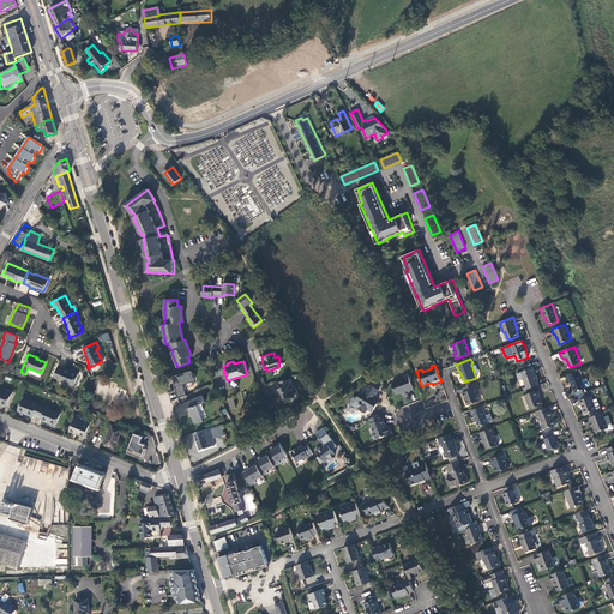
[(72,386),(77,374),(64,368),(58,366),(53,377),(59,379),(59,380),(72,386)]
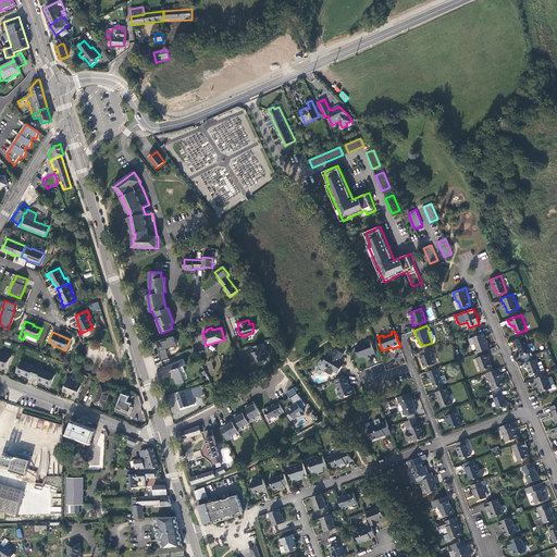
[(474,343),(479,354),(490,349),(487,345),(489,345),(486,339),(485,341),(483,333),(478,335),(479,335),(473,337),(475,343),(474,343)]
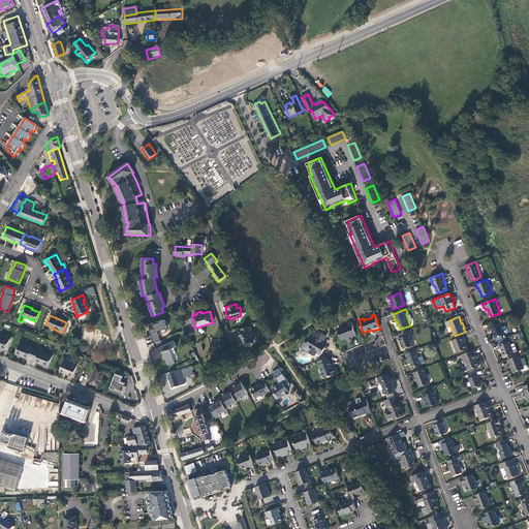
[(165,319),(150,323),(151,330),(150,330),(154,343),(161,341),(158,332),(167,329),(165,319)]
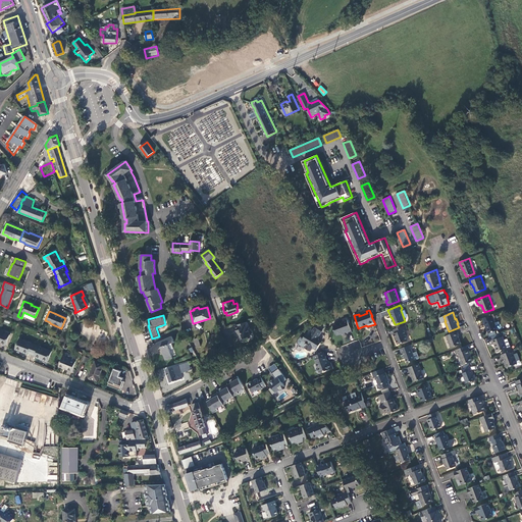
[(492,318),(491,315),(482,318),(483,322),(484,322),(486,326),(489,332),(498,329),(493,318),(492,318)]
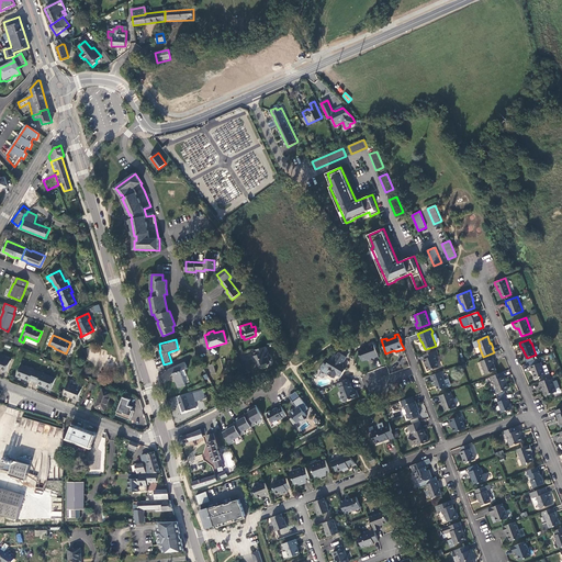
[(379,356),(373,343),(369,344),(370,347),(359,350),(362,361),(369,359),(370,361),(375,359),(374,357),(379,356)]
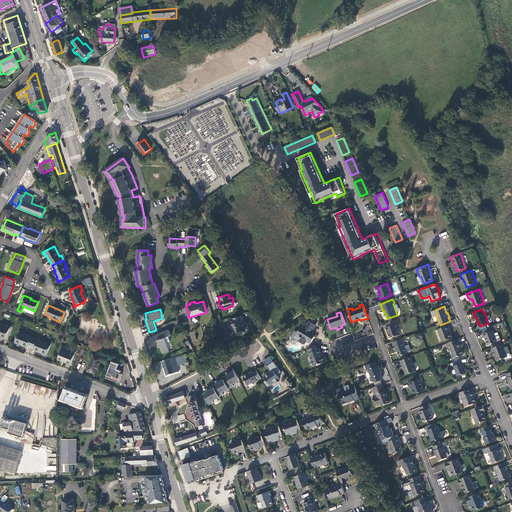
[(245,319),(244,315),(231,319),(232,324),(231,324),(231,326),(230,326),(231,330),(237,332),(245,330),(243,323),(245,321),(244,319),(245,319)]
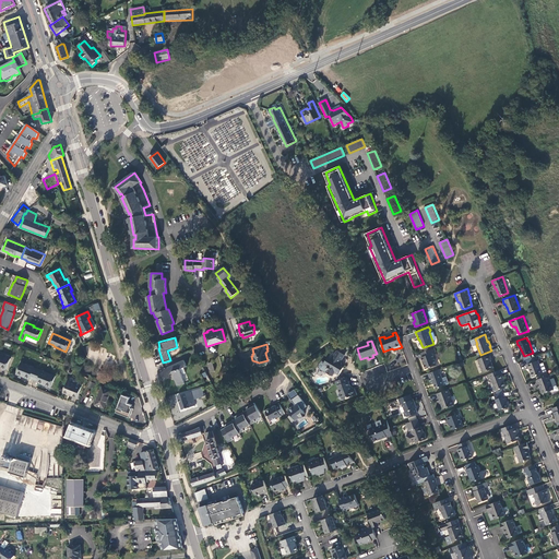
[(436,353),(435,348),(421,353),(424,357),(421,358),(423,363),(424,363),(426,369),(437,365),(432,354),(436,353)]
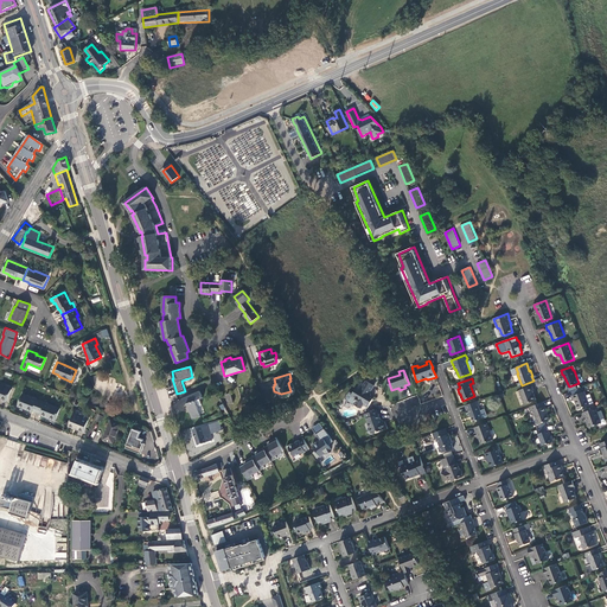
[(375,385),(366,381),(362,389),(357,387),(352,394),(356,396),(357,400),(356,400),(356,401),(357,401),(356,404),(362,408),(364,404),(369,407),(374,398),(369,396),(369,394),(369,393),(370,393),(375,385)]
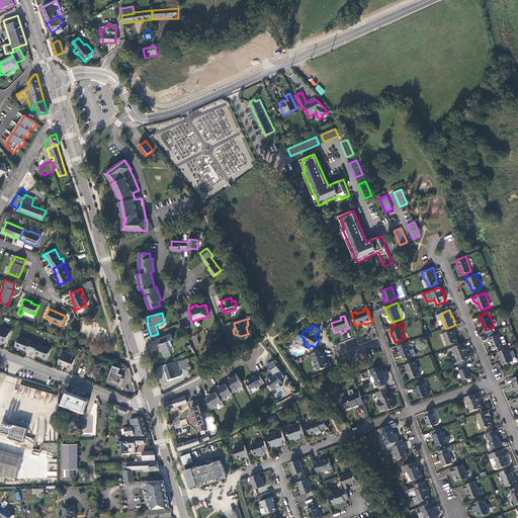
[(10,332),(0,328),(0,340),(5,343),(10,332)]
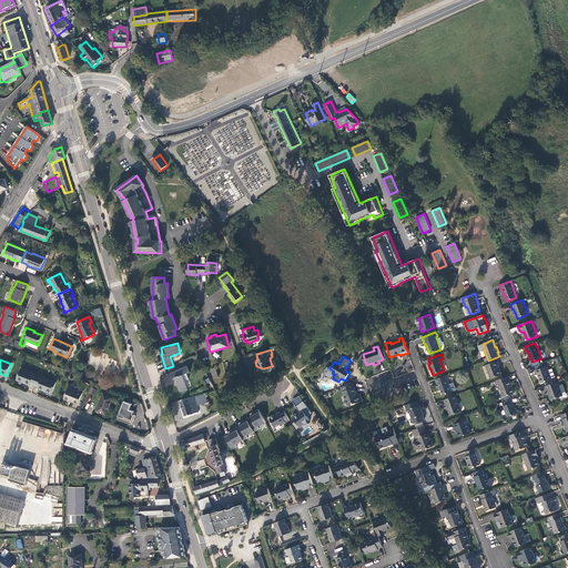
[(498,362),(486,365),(492,378),(501,375),(498,366),(499,366),(498,362)]
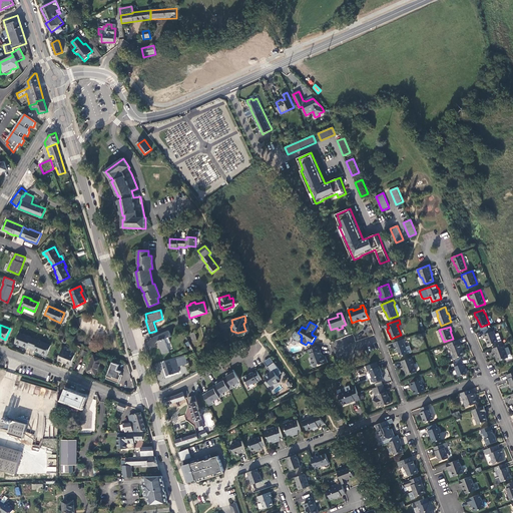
[(171,336),(169,331),(154,337),(157,343),(158,342),(162,354),(169,352),(165,339),(168,337),(171,336)]
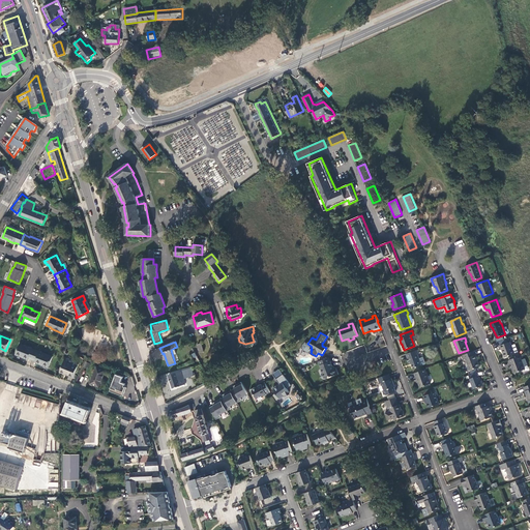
[(514,355),(510,343),(499,347),(500,351),(502,350),(505,358),(514,355)]
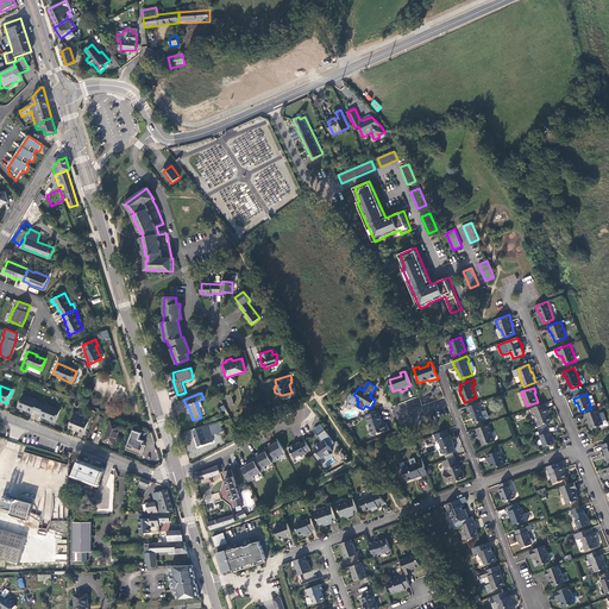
[(18,407),(32,413),(33,412),(42,415),(41,416),(56,422),(61,410),(23,395),(18,407)]
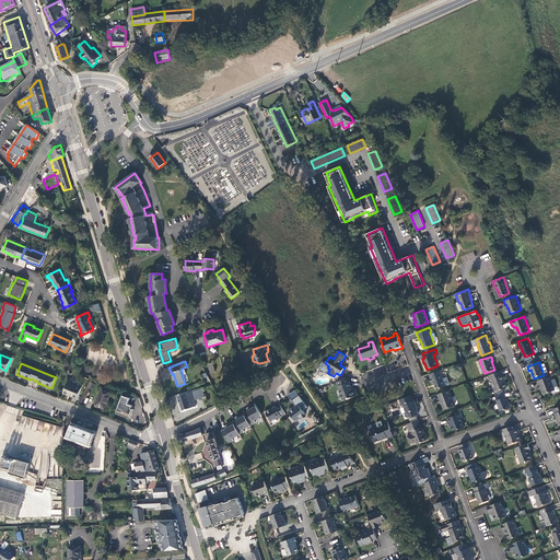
[(441,370),(429,374),(430,378),(431,383),(433,383),(434,385),(435,384),(436,388),(445,386),(450,384),(446,377),(443,378),(442,374),(443,374),(441,370)]
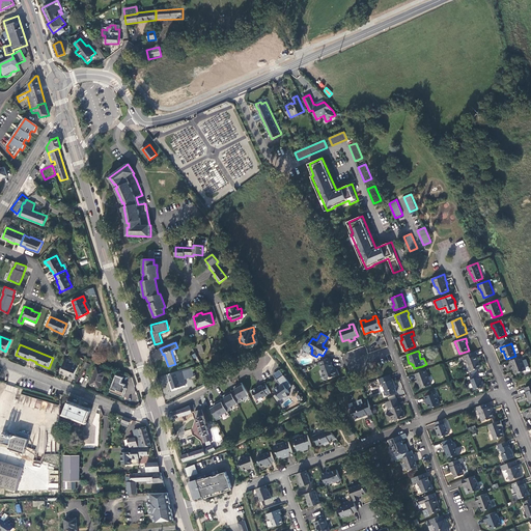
[(479,360),(476,352),(464,357),(465,361),(467,360),(469,366),(469,367),(470,370),(471,370),(471,371),(480,368),(478,361),(479,360)]
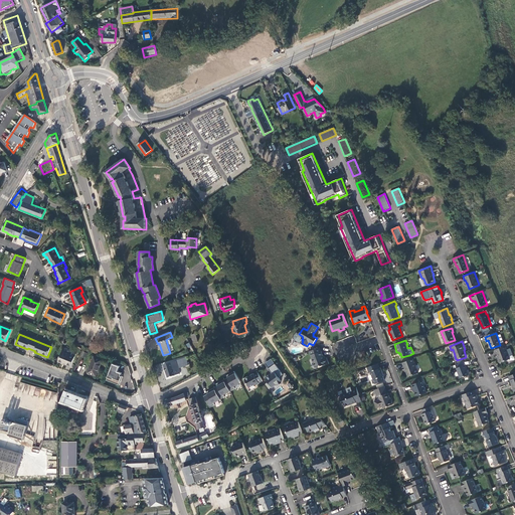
[(509,359),(505,346),(495,350),(496,354),(495,354),(497,358),(498,357),(500,363),(509,359)]
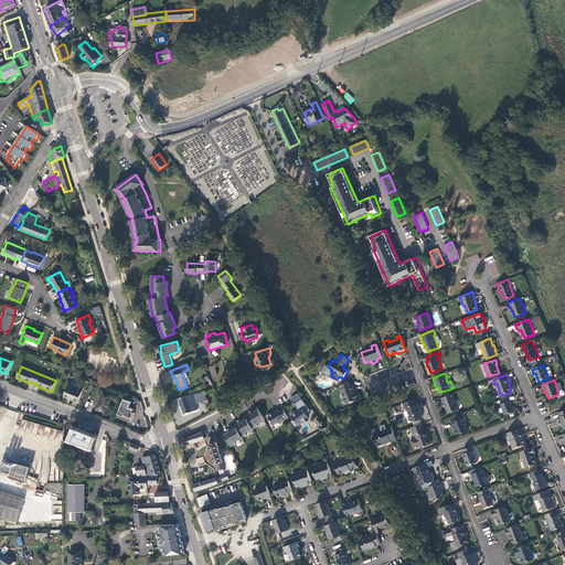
[(358,393),(353,381),(340,385),(347,403),(358,400),(355,394),(358,393)]
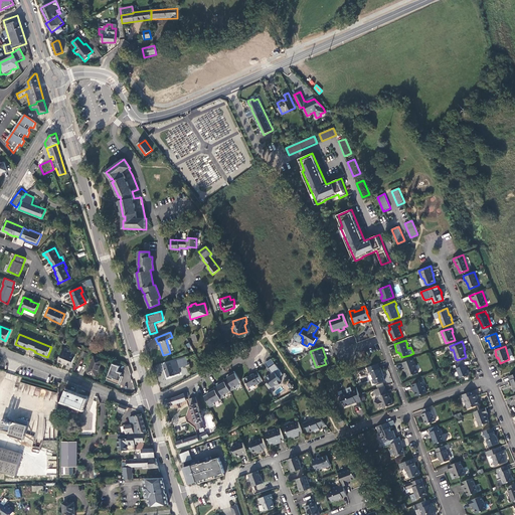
[(75,357),(62,352),(58,362),(71,367),(75,357)]
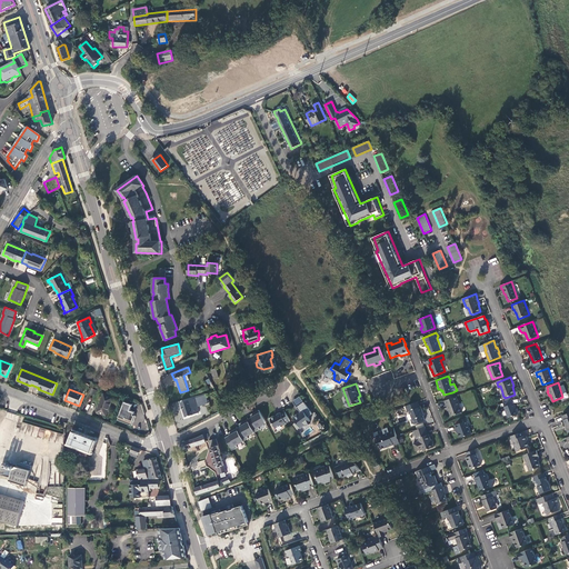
[(98,412),(108,417),(115,398),(106,395),(98,412)]
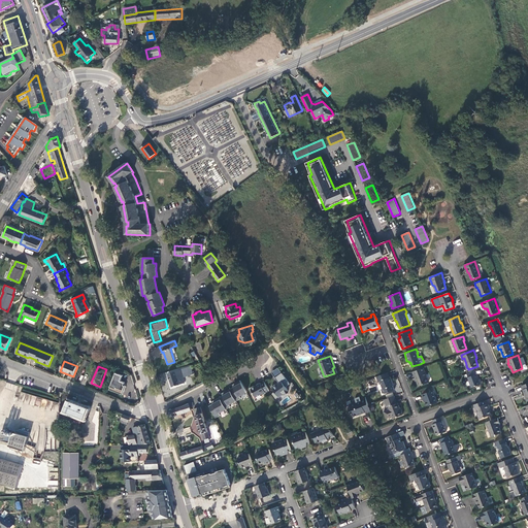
[(191,366),(182,369),(185,376),(193,374),(191,366)]
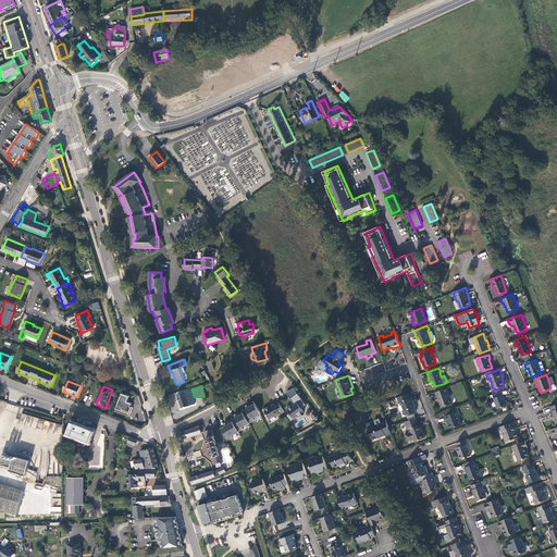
[(453,404),(447,388),(436,392),(437,396),(435,397),(437,401),(441,400),(443,407),(453,404)]
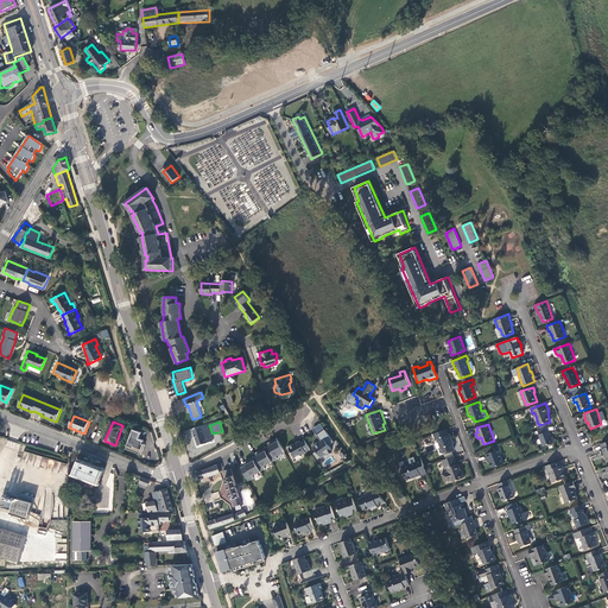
[(208,425),(194,430),(198,444),(203,443),(209,442),(213,441),(208,425)]
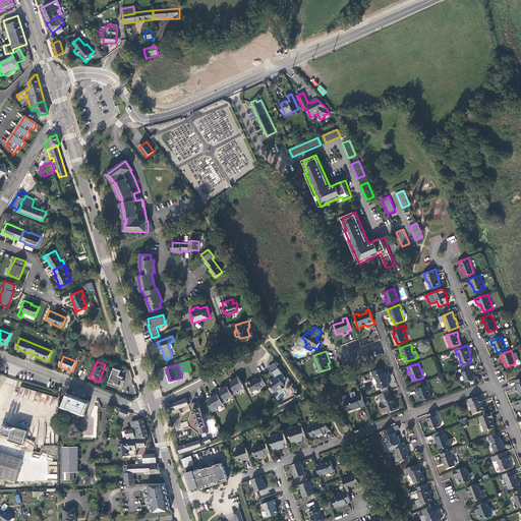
[(474,380),(469,365),(461,369),(466,383),(474,380)]
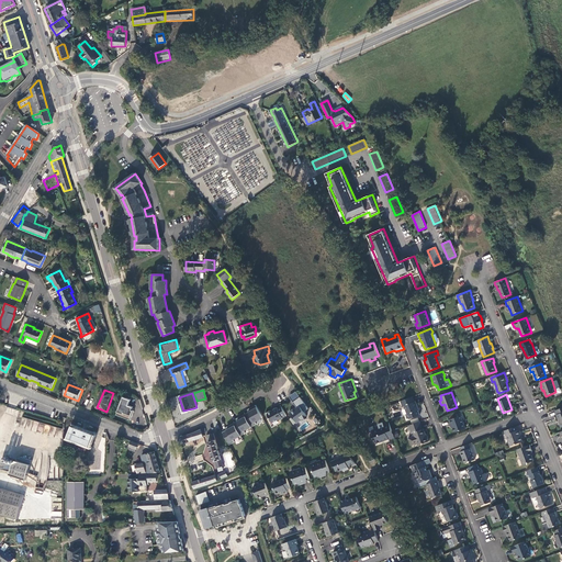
[(304,412),(308,408),(301,396),(293,402),(298,408),(295,409),(294,408),(290,412),(298,423),(299,422),(301,420),(303,420),(304,419),(306,419),(306,418),(305,418),(305,417),(307,416),(304,412)]
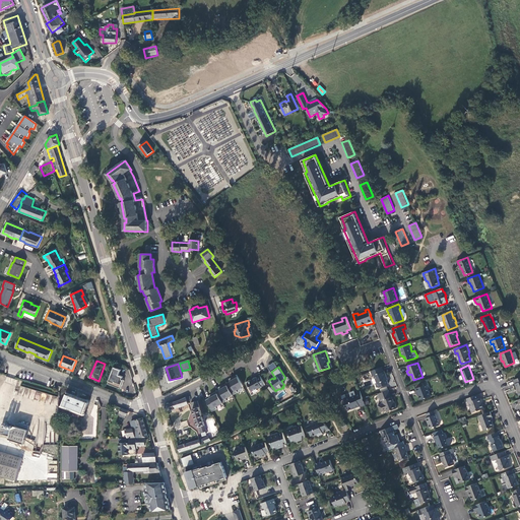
[(384,372),(382,367),(371,371),(373,376),(375,376),(380,387),(388,384),(386,377),(387,376),(385,372),(384,372)]
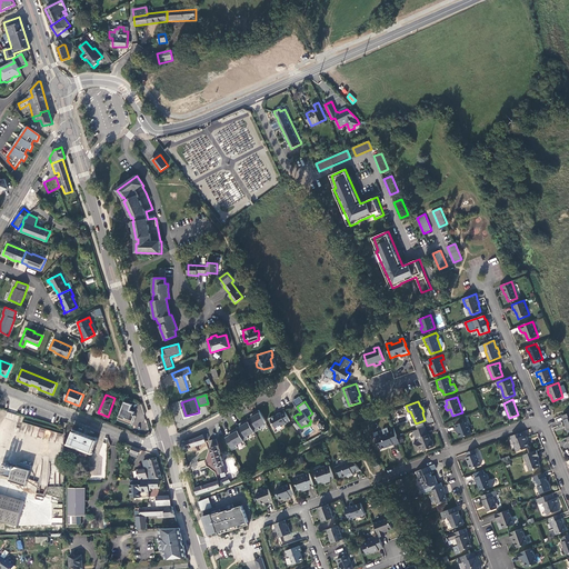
[(127,403),(119,421),(133,427),(137,418),(135,417),(136,413),(131,411),(133,406),(127,403)]
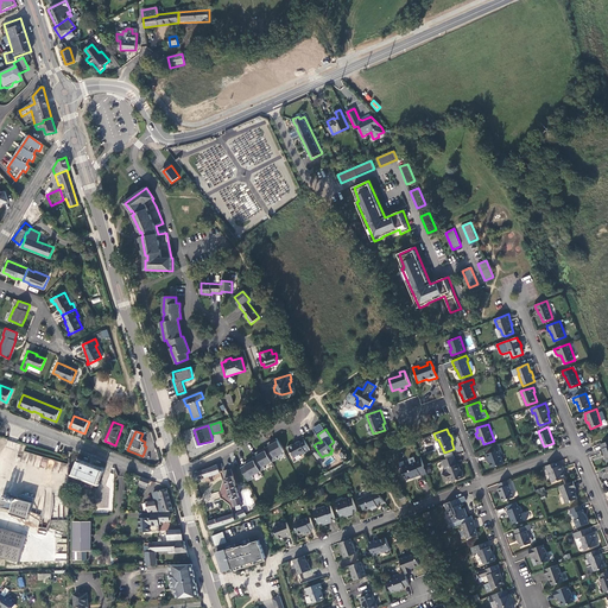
[(272,463),(286,456),(277,437),(270,441),(272,444),(265,448),(268,455),(267,456),(264,451),(252,457),(253,460),(239,468),(245,480),(270,467),(273,466),(272,463)]
